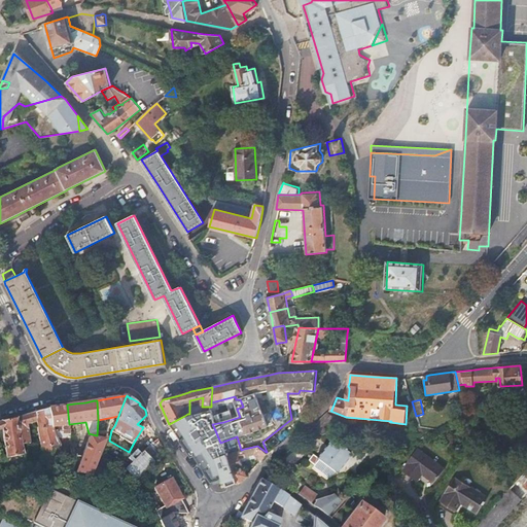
[(49,408),(53,427),(67,425),(69,424),(67,405),(61,406),(49,408)]
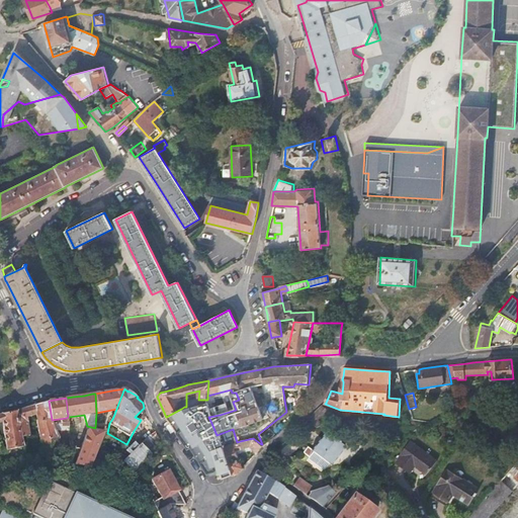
[(42,403),(36,405),(37,414),(42,446),(46,455),(59,453),(59,450),(60,442),(60,438),(60,437),(53,424),(53,423),(52,420),(49,401),(42,403)]
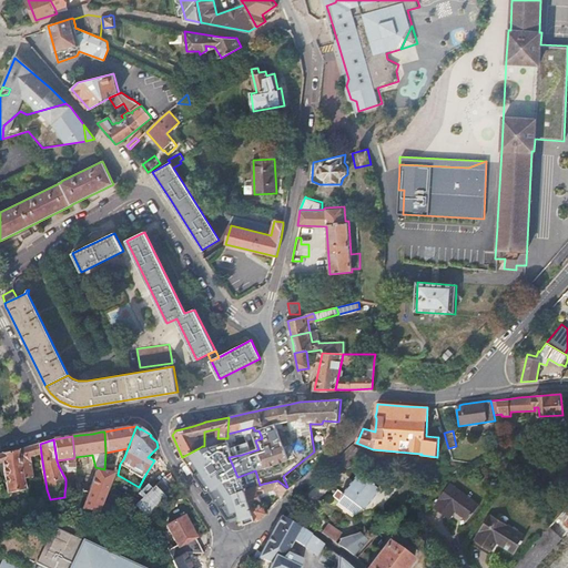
[(23,448),(19,449),(27,488),(34,487),(34,476),(31,456),(41,454),(40,444),(32,445),(23,448)]
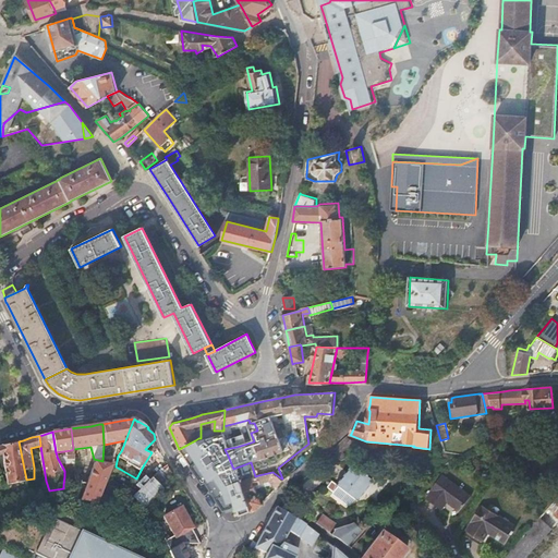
[(342,443),(349,448),(352,444),(348,437),(342,443)]
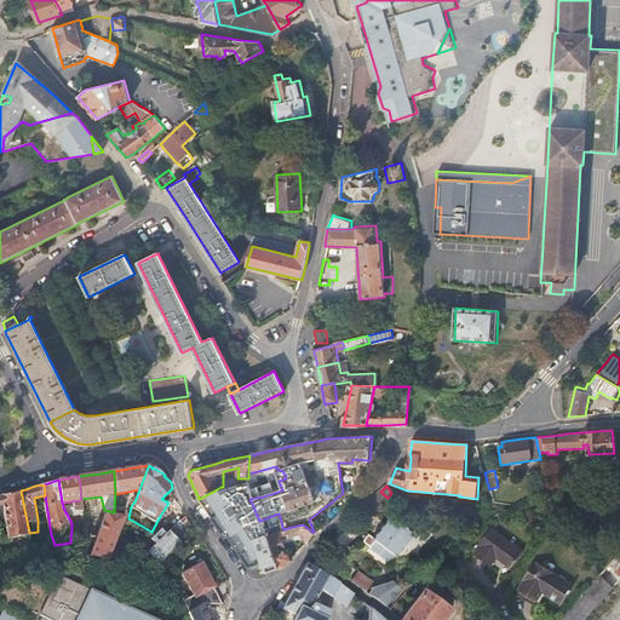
[(217,489),(199,499),(217,523),(236,514),(234,509),(229,504),(228,498),(224,500),(217,489)]
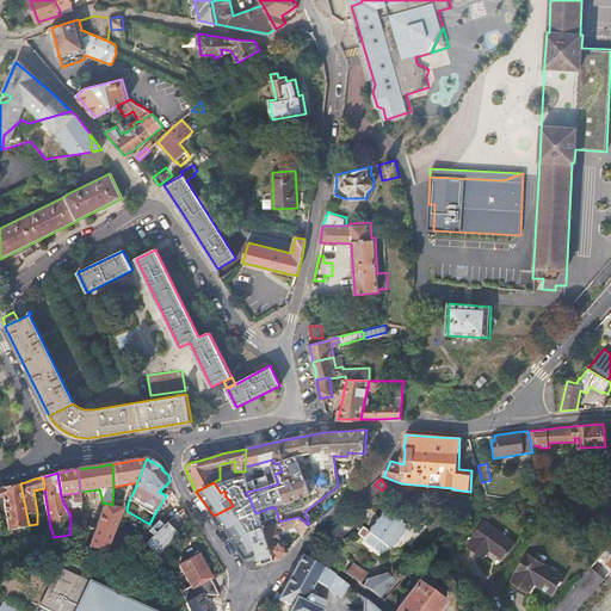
[(0,488),(0,498),(4,498),(10,536),(11,538),(26,536),(26,528),(29,526),(29,525),(20,483),(1,488),(0,488)]
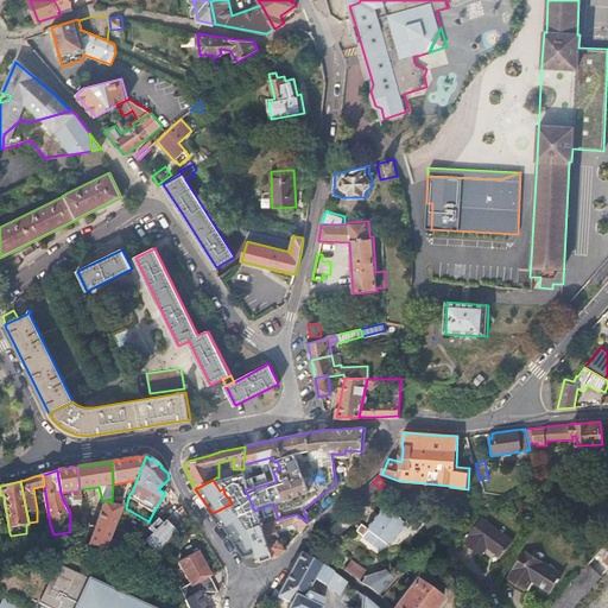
[(375,493),(380,488),(373,482),(366,489),(365,491),(369,494),(369,499),(372,501),(375,501),(377,500),(378,498),(375,493)]
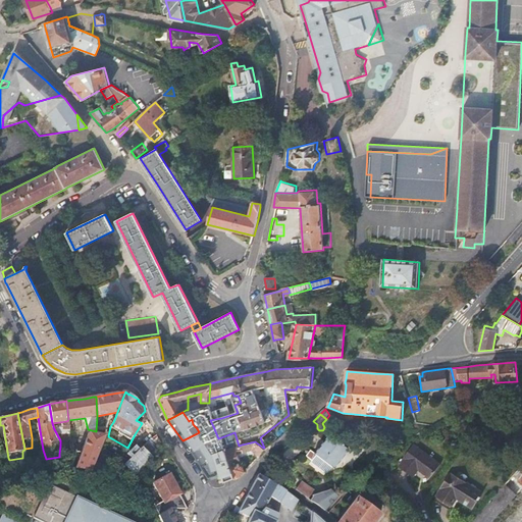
[(68,425),(53,427),(60,440),(60,441),(70,440),(68,425)]
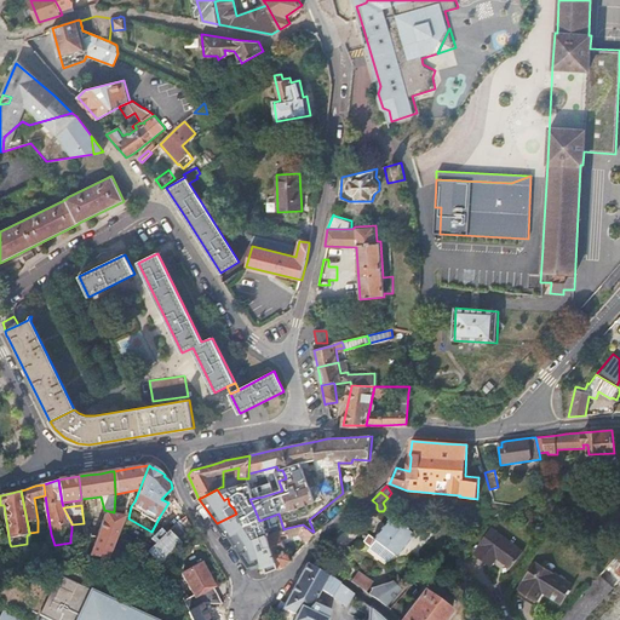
[(230,535),(259,521),(253,506),(236,514),(217,523),(225,537),(230,535)]
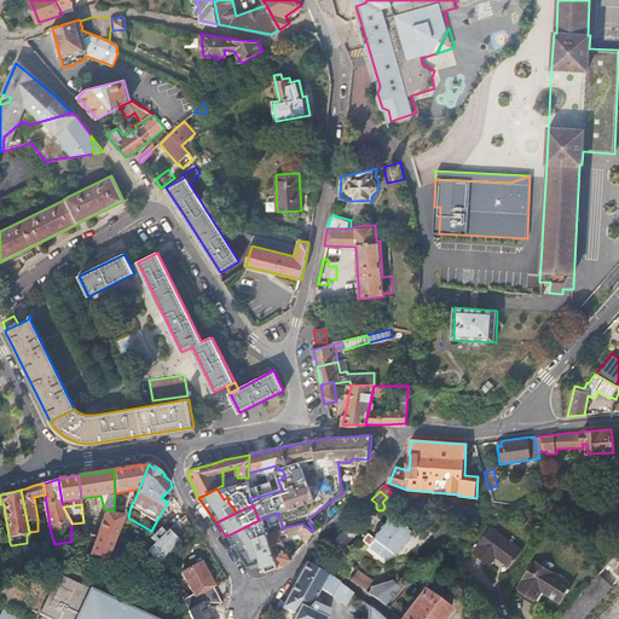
[(106,513),(92,556),(109,559),(123,516),(106,513)]
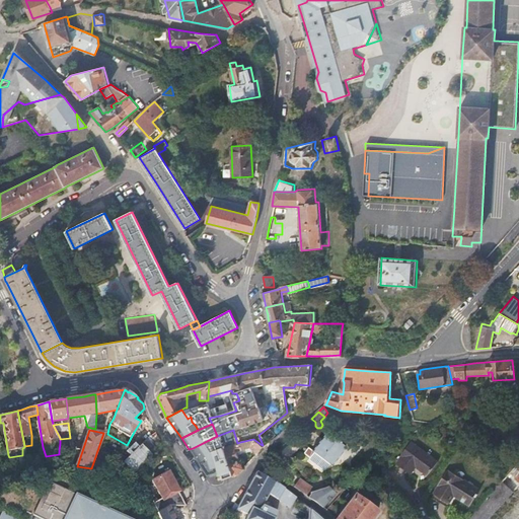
[(345,446),(326,433),(313,451),(308,447),(303,453),(309,457),(314,451),(329,462),(331,464),(345,446)]
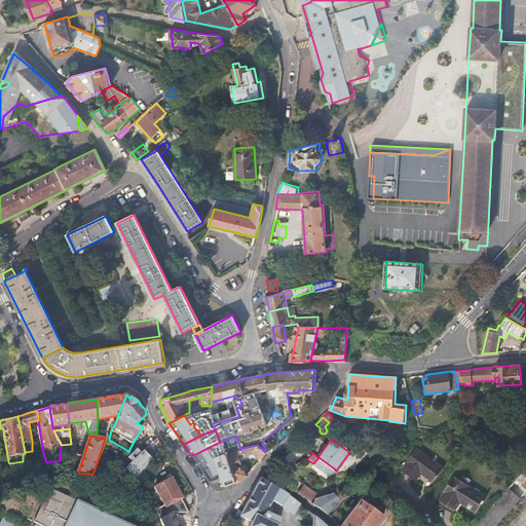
[(123,468),(134,480),(160,456),(149,442),(128,460),(129,462),(123,468)]
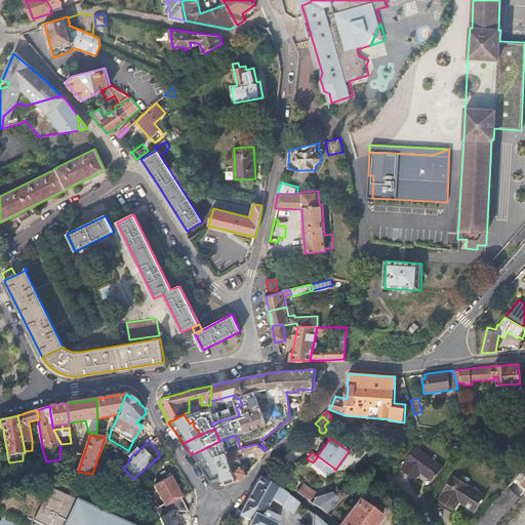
[(265,453),(267,451),(265,450),(256,444),(243,447),(240,448),(227,452),(227,457),(231,467),(233,472),(236,481),(246,474),(239,457),(253,454),(260,459),(265,453)]
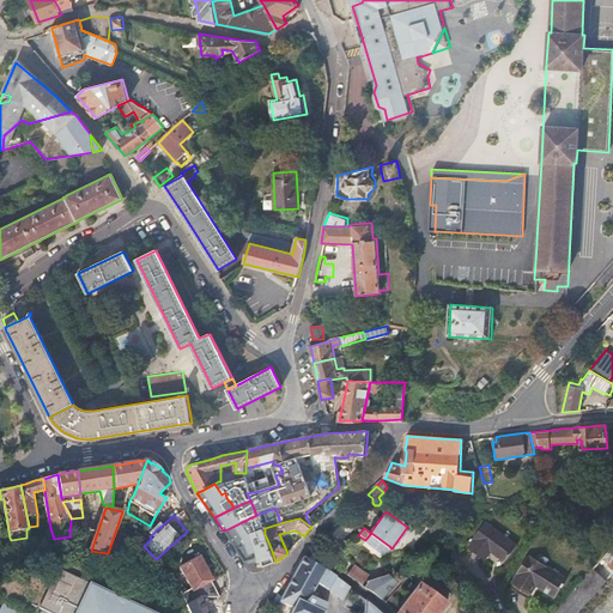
[(71,523),(70,533),(73,533),(84,532),(84,523),(71,523)]
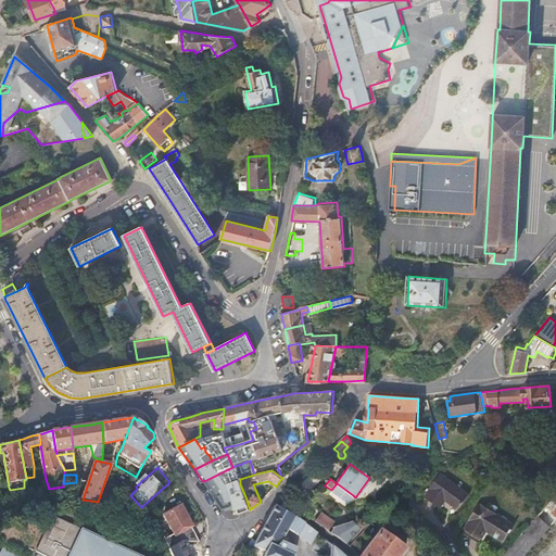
[(427,494),(429,495),(424,504),(438,513),(443,504),(457,514),(466,498),(436,480),(427,494)]
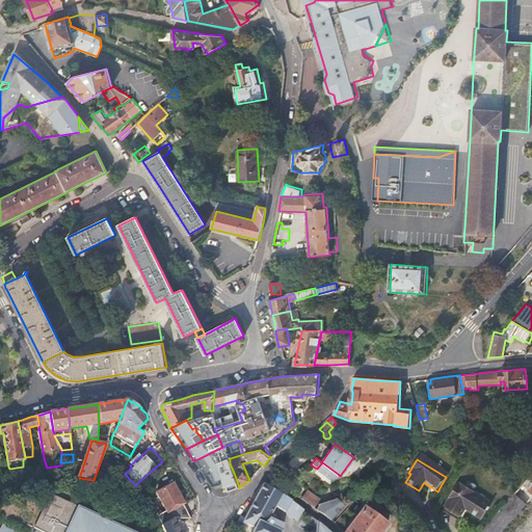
[(333,481),(338,474),(322,462),(317,469),(317,470),(333,481)]
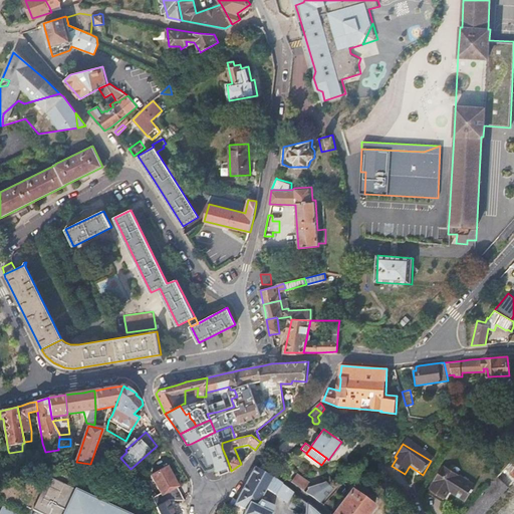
[(513,459),(512,462),(505,469),(513,476),(513,459)]
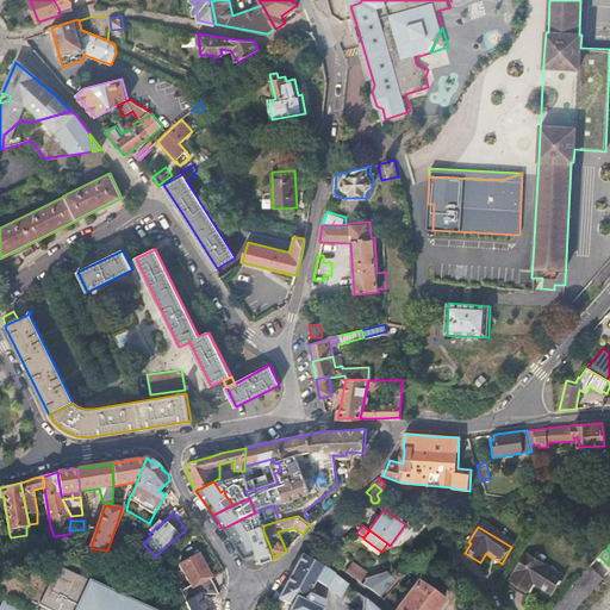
[(524,597),(533,583),(553,595),(565,576),(527,552),(515,571),(516,572),(506,586),(524,597)]
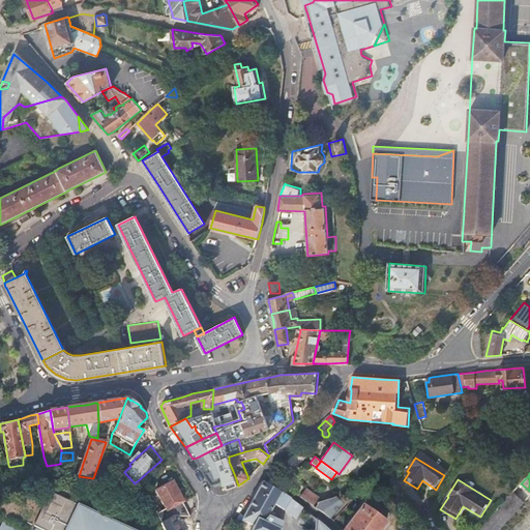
[(156,489),(168,508),(156,514),(162,523),(173,517),(190,516),(183,502),(173,481),(156,489)]
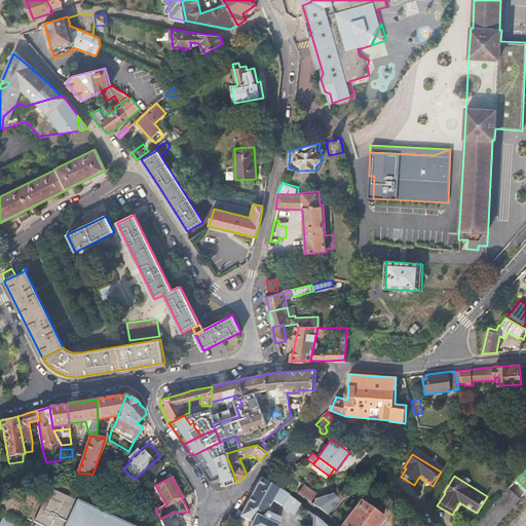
[(295,515),(301,504),(290,495),(280,490),(261,478),(242,513),(238,510),(235,515),(239,519),(241,516),(253,521),(250,525),(278,525),(279,525),(282,518),(268,510),(273,500),(295,515)]
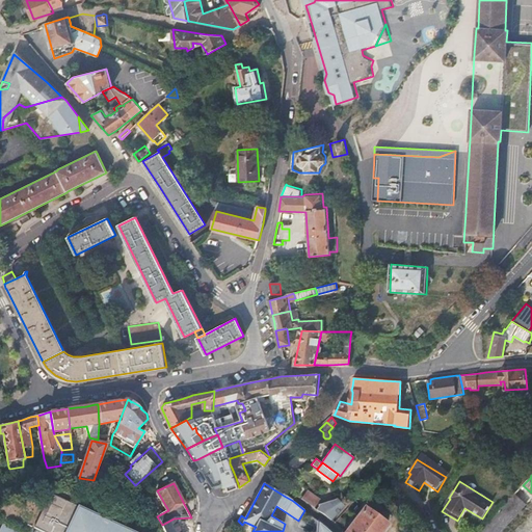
[(62,491),(59,498),(71,503),(74,497),(62,491)]
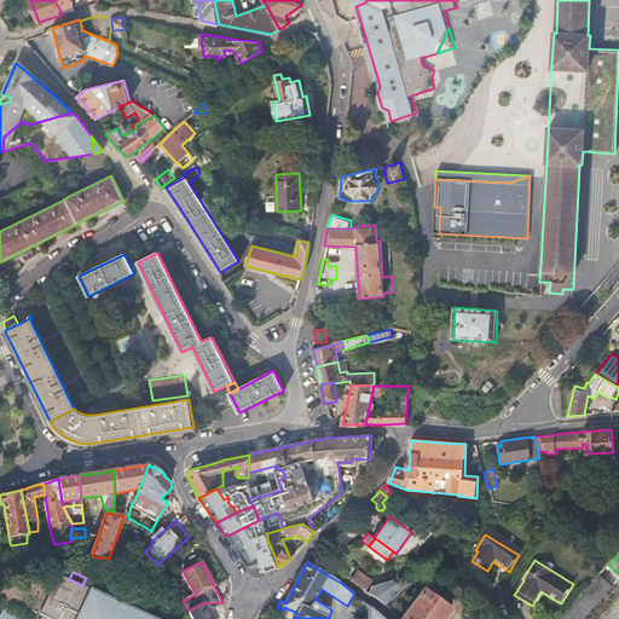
[(351,580),(365,591),(372,583),(358,572),(351,580)]
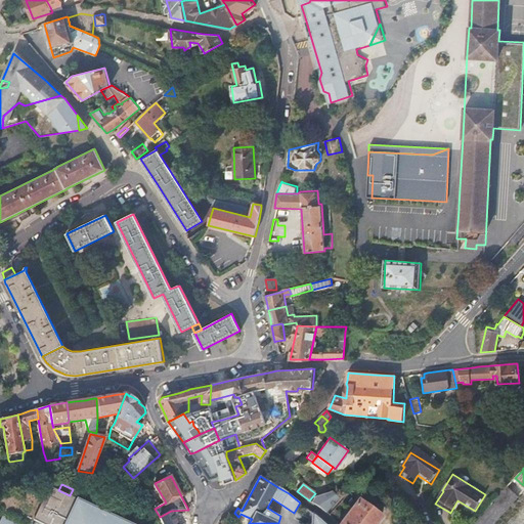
[(129,523),(70,495),(58,490),(50,487),(35,520),(43,523),(129,523)]
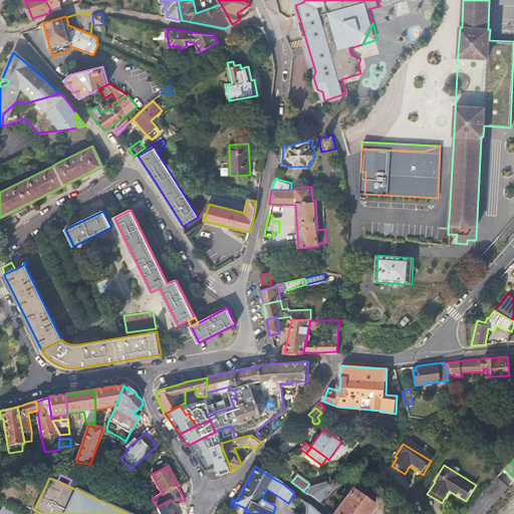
[(497,478),(474,502),(485,512),(508,488),(497,478)]
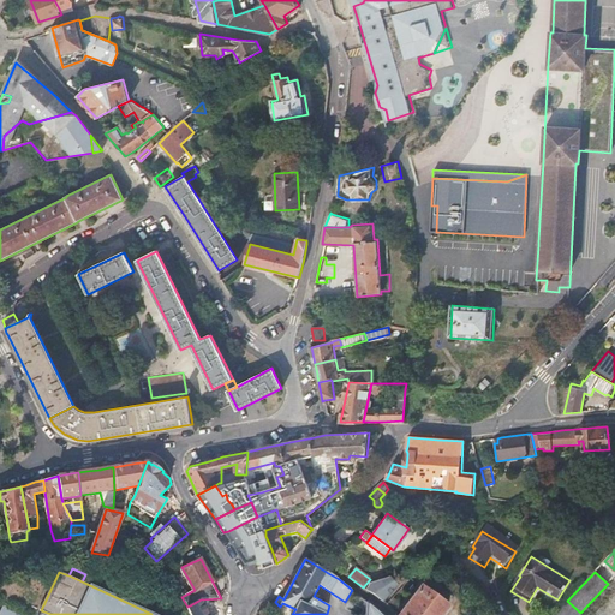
[(383,603),(399,585),(389,579),(370,586),(366,590),(383,603)]
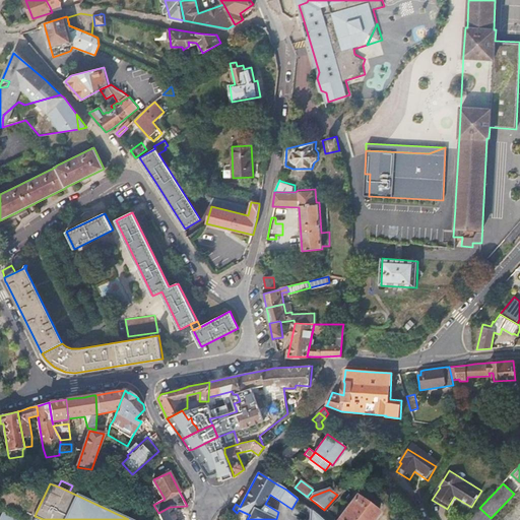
[(399,507),(406,496),(397,490),(389,501),(399,507)]
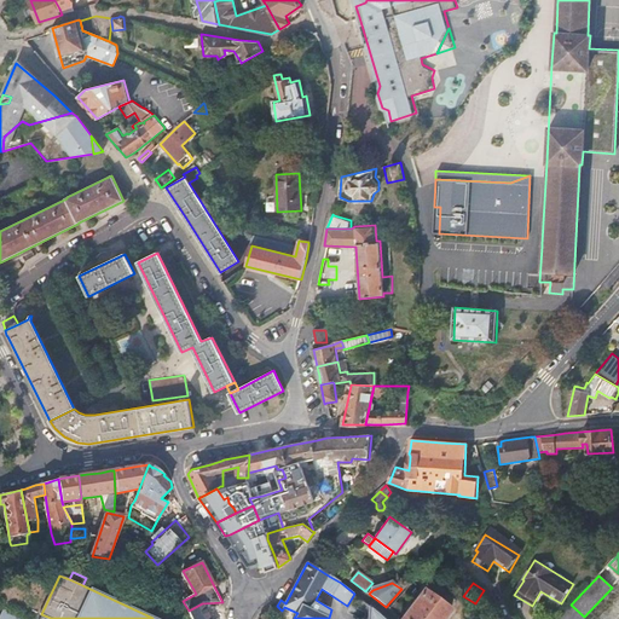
[(445,618),(451,611),(424,590),(403,618),(445,618)]
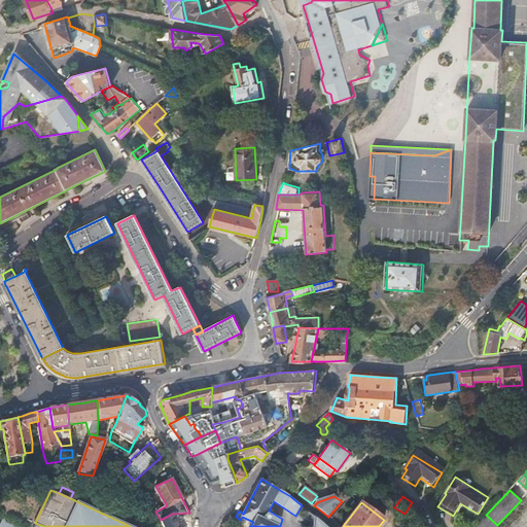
[(179,526),(172,514),(161,520),(164,526),(179,526)]
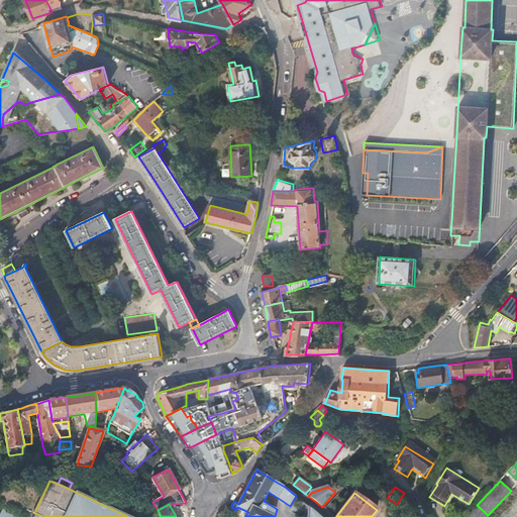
[(22,516),(3,508),(0,513),(0,516),(22,516)]
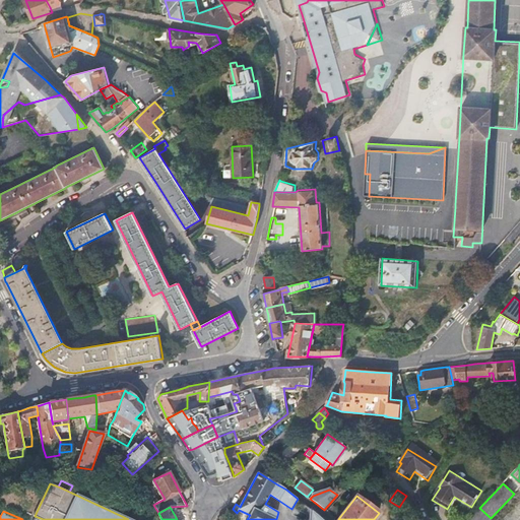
[(322,519),(312,511),(311,519),(322,519)]
